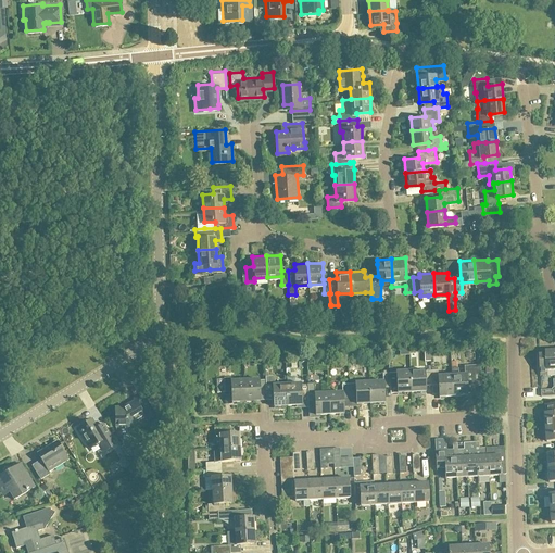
[(544,351),(538,352),(540,373),(546,373),(546,368),(554,367),(554,384),(552,386),(541,387),(541,393),(554,392),(554,347),(544,348),(544,351)]
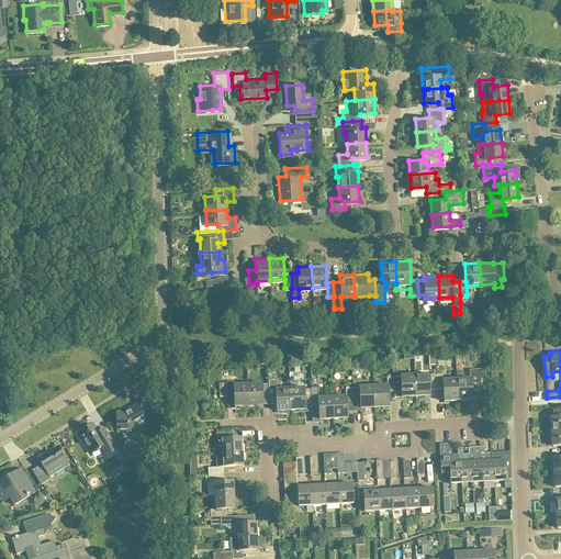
[(442,371),(435,372),(436,387),(442,387),(444,399),(458,398),(456,362),(455,362),(455,369),(456,376),(442,377),(442,371)]
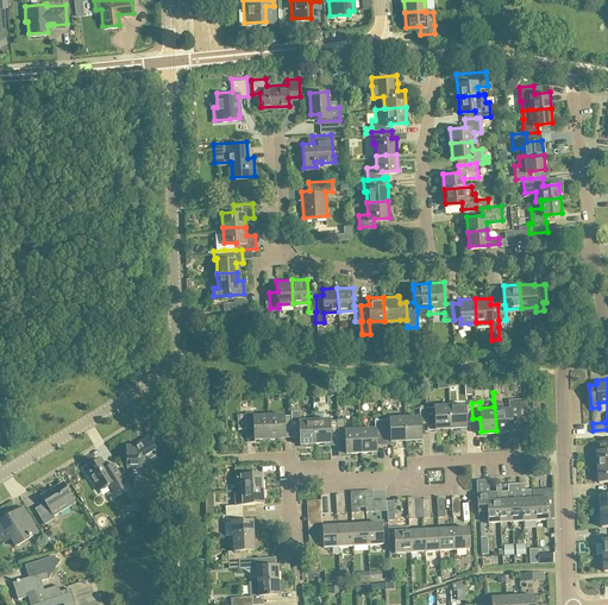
[(500,392),(494,392),(496,430),(512,430),(511,418),(519,417),(518,398),(509,399),(511,407),(501,407),(501,399),(500,392)]
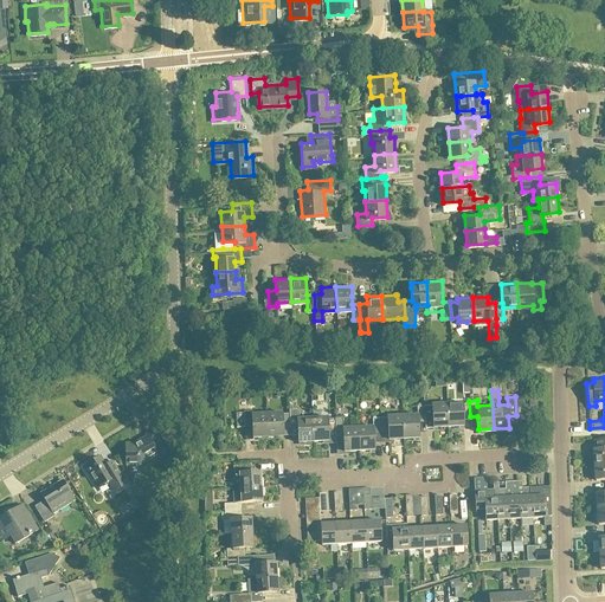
[(463,399),(448,400),(449,424),(464,424),(463,416),(470,416),(469,401),(463,401),(463,399)]
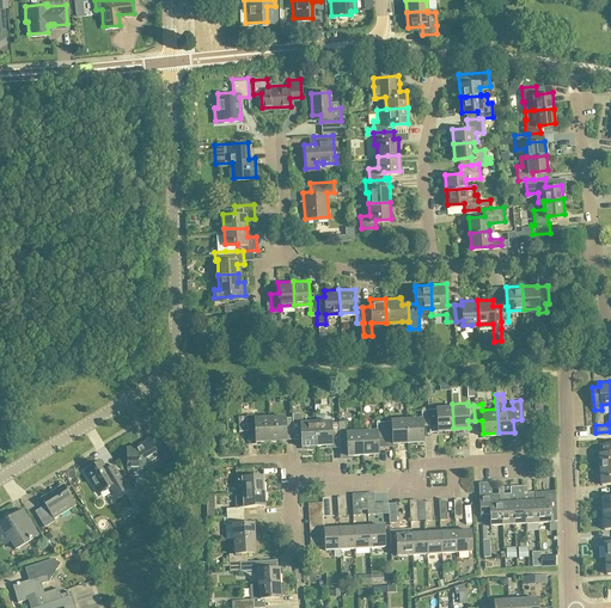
[(437,406),(428,407),(429,423),(437,423),(437,429),(453,428),(452,404),(437,405),(437,406)]
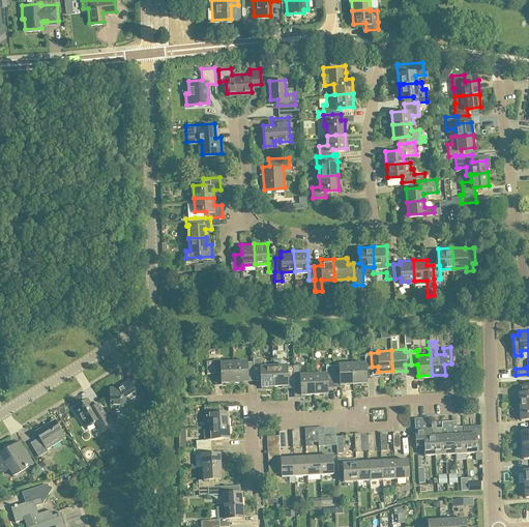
[(365,360),(352,361),(353,381),(366,381),(365,367),(372,367),(371,353),(370,353),(364,353),(365,360)]
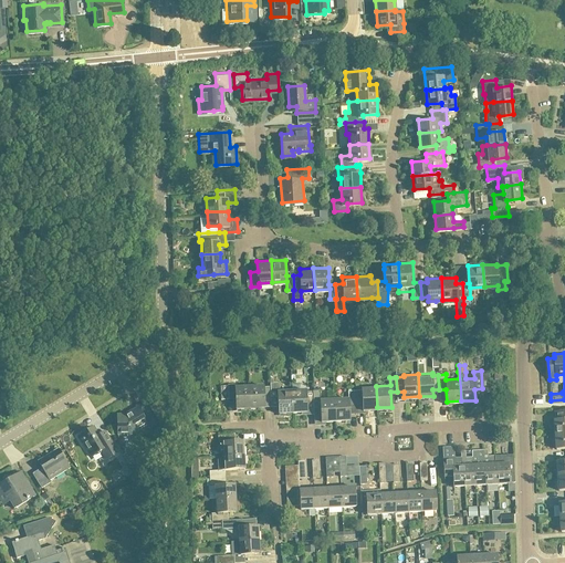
[(250,406),(249,384),(234,385),(234,381),(228,382),(229,396),(236,396),(236,406),(250,406)]
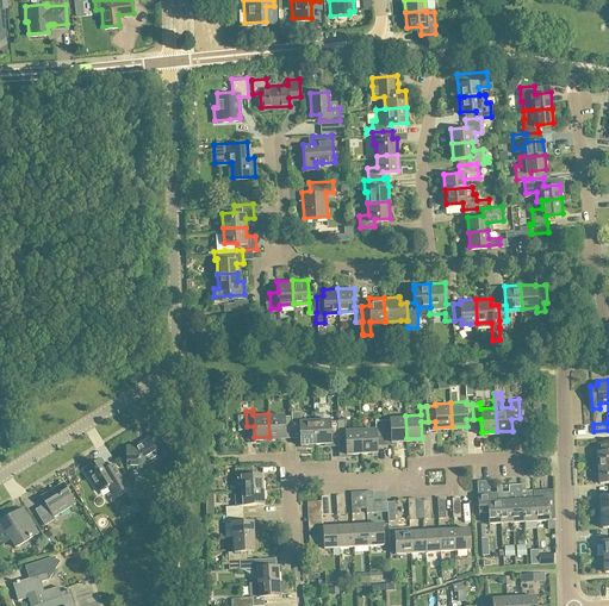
[(284,414),(284,413),(284,412),(268,413),(269,437),(285,436),(285,430),(292,429),(291,410),(290,410),(290,413),(284,414)]
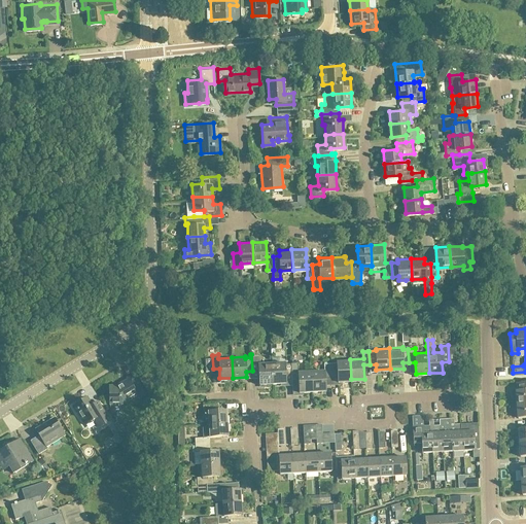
[(257,354),(251,354),(252,371),(258,371),(258,383),(273,382),(271,361),(259,361),(259,356),(257,354)]
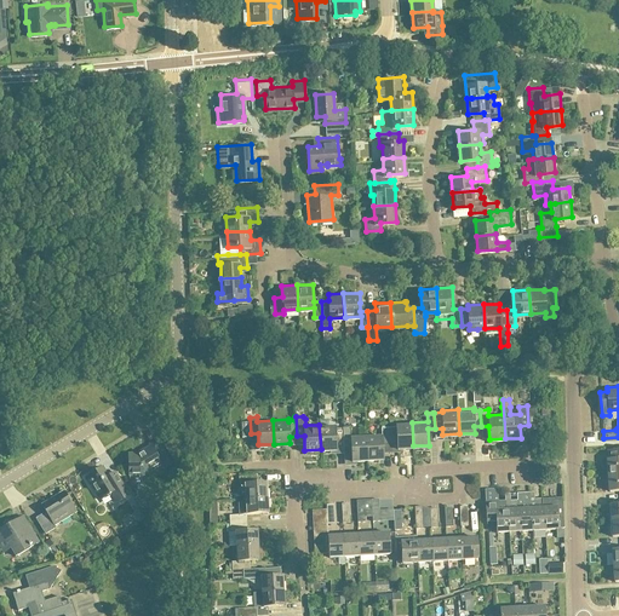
[(413,445),(412,422),(396,422),(396,424),(389,425),(389,441),(397,441),(397,447),(413,445)]
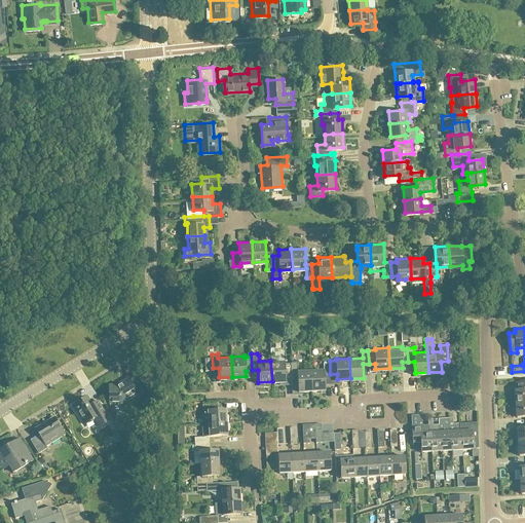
[(291,380),(290,361),(285,361),(285,360),(270,361),(272,381),(286,380),(291,380)]
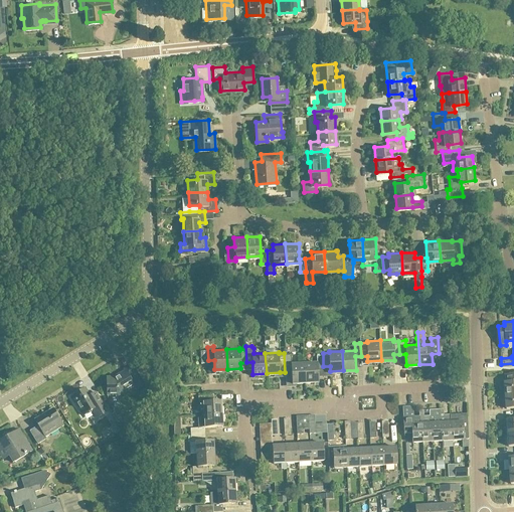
[(291,352),(284,353),(285,372),(286,377),(292,377),(292,381),(305,380),(304,360),(291,361),(291,352)]
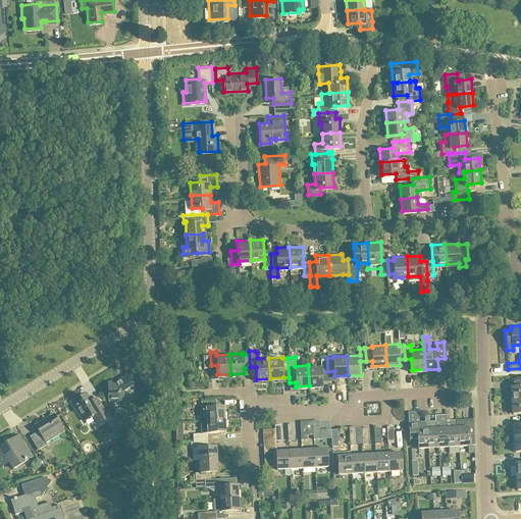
[(327,371),(327,358),(321,358),(321,365),(308,365),(309,385),(322,385),(321,371),(327,371)]
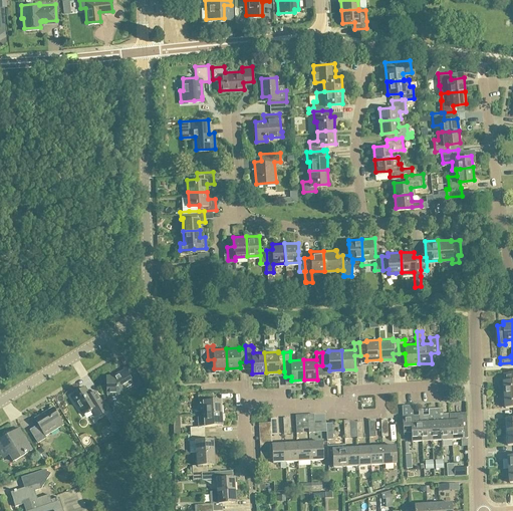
[(107,373),(106,391),(118,391),(133,382),(135,385),(141,380),(134,370),(130,363),(124,367),(123,367),(117,370),(117,373),(107,373)]
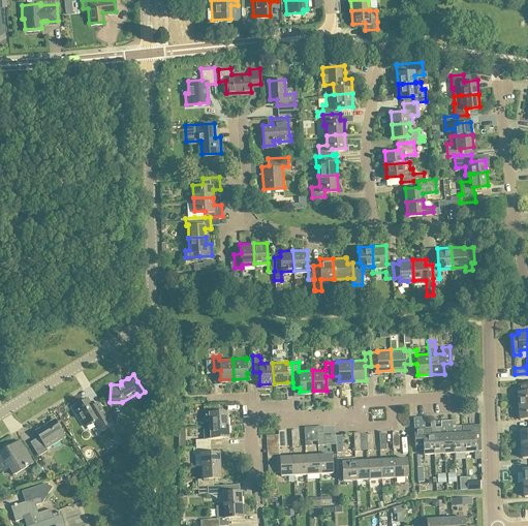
[(141,379),(146,387),(151,383),(146,375),(141,379)]
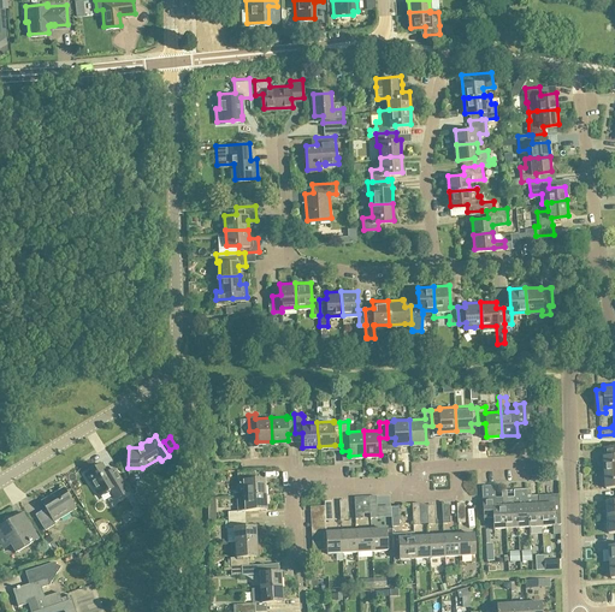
[(614,444),(604,445),(604,455),(605,470),(614,469),(614,444)]
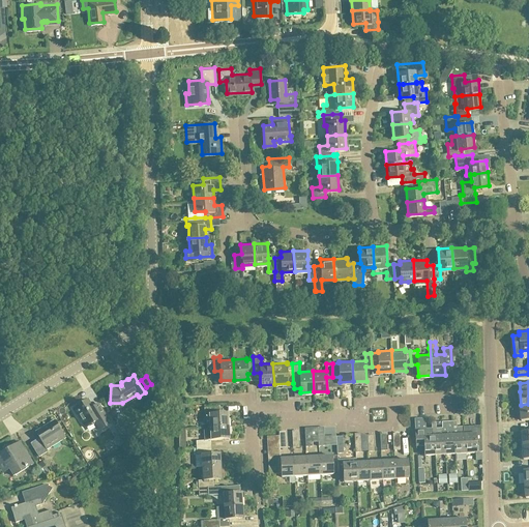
[(92,405),(87,397),(74,406),(85,425),(94,419),(99,427),(110,420),(97,401),(92,405)]
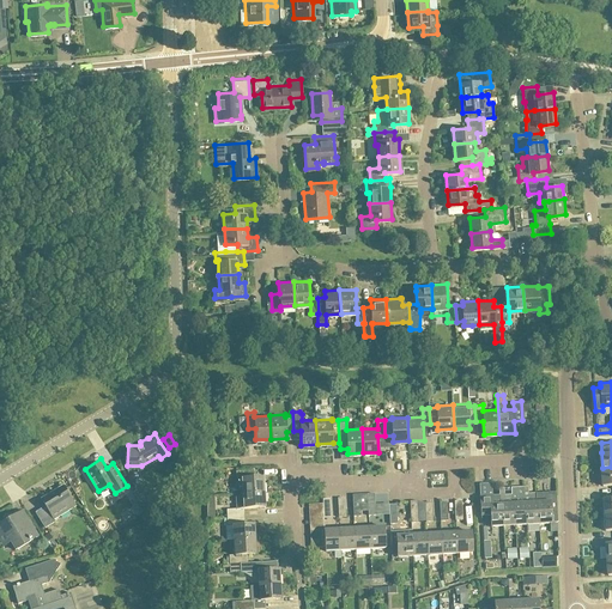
[(236,476),(242,476),(243,491),(264,489),(264,475),(254,475),(253,467),(236,468),(236,476)]
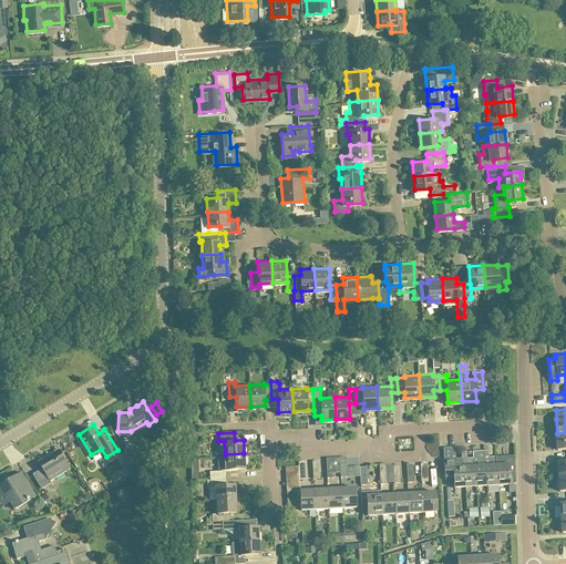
[(451,457),(450,444),(442,445),(444,475),(453,475),(453,485),(465,484),(464,463),(462,463),(462,455),(451,457)]
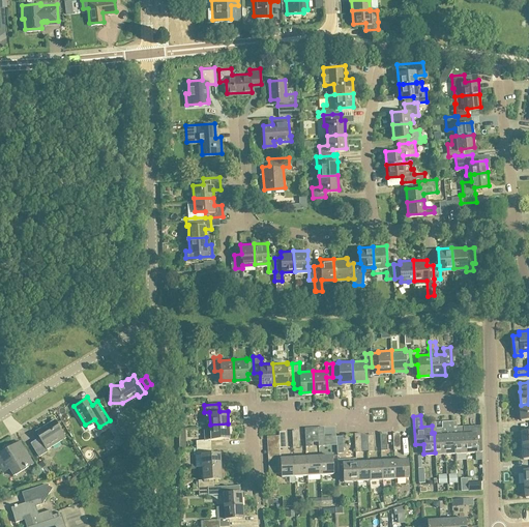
[(64,435),(54,417),(35,429),(39,435),(30,440),(38,454),(48,448),(46,446),(64,435)]
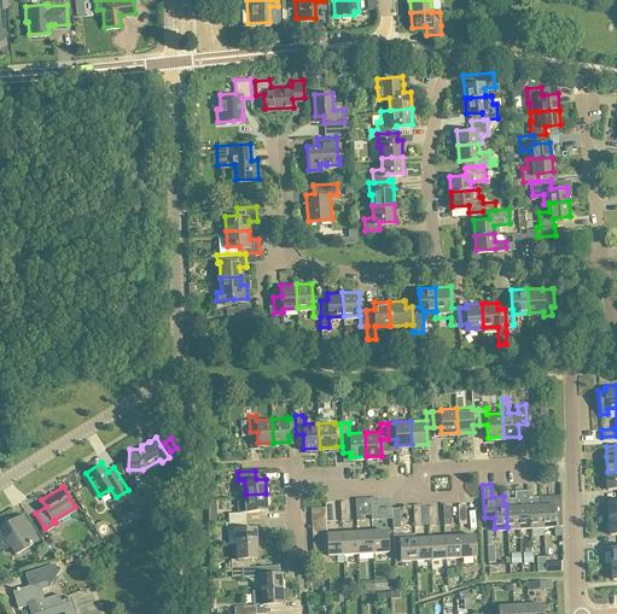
[(519,489),(514,489),(516,496),(516,504),(517,504),(518,527),(530,526),(529,503),(528,503),(528,495),(521,496),(519,489)]
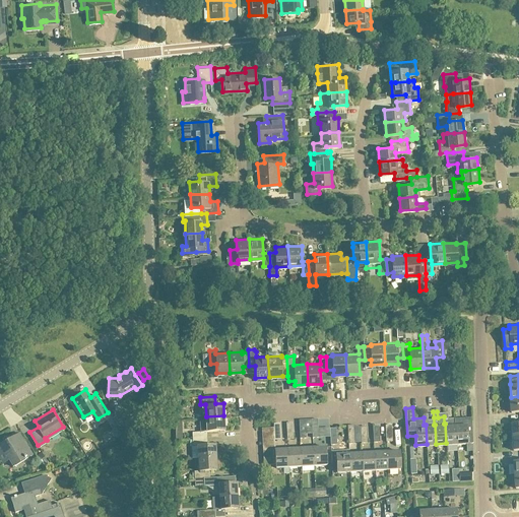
[(447,411),(443,411),(444,416),(444,424),(445,424),(446,443),(456,442),(455,424),(454,424),(454,416),(448,416),(447,411)]
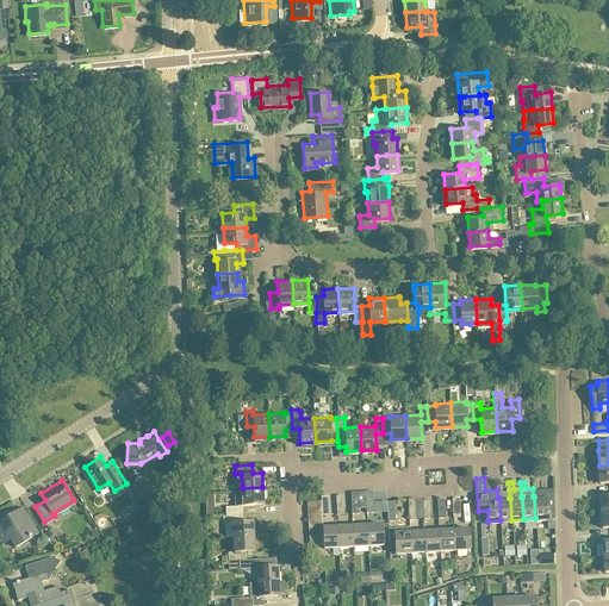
[(501,483),(497,483),(497,489),(497,498),(499,498),(501,520),(511,520),(510,498),(509,498),(509,489),(502,489),(501,483)]
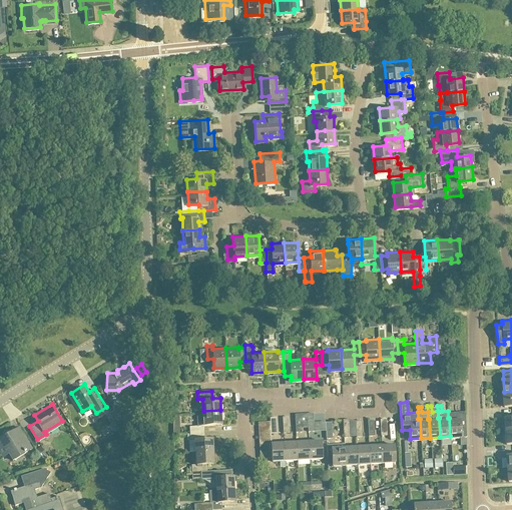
[(197,412),(198,424),(189,424),(190,431),(204,431),(203,423),(221,422),(220,410),(203,411),(197,412)]
